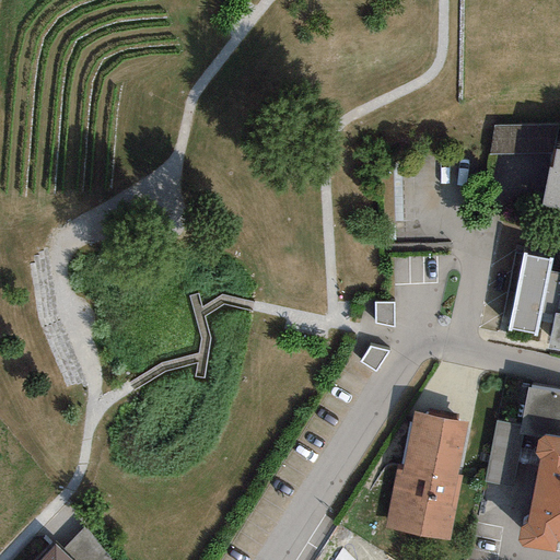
[(556,150),(557,126),(492,123),(491,152),(555,155),(556,150)]
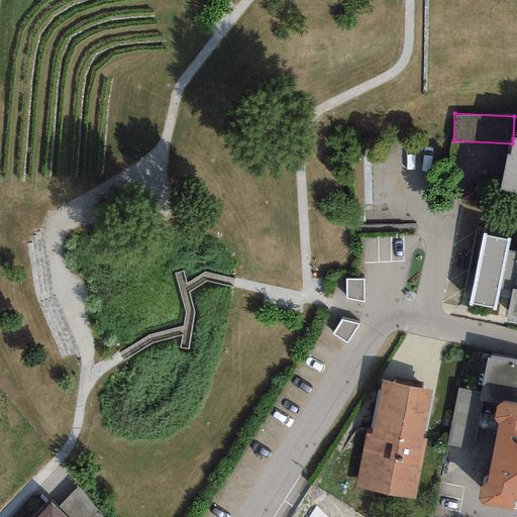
[(516,138),(513,138),(512,143),(510,154),(506,154),(499,190),(516,193),(516,138)]
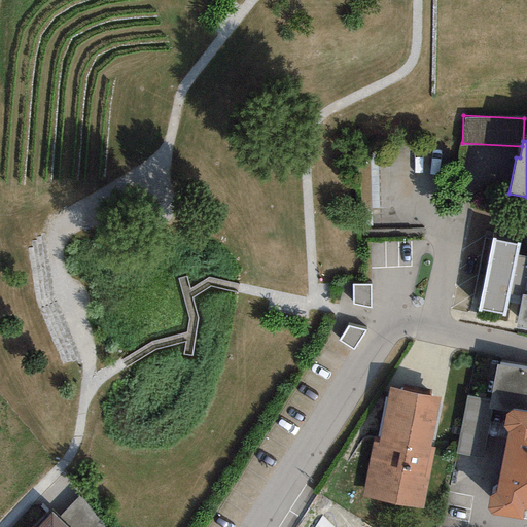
[(518,246),(490,241),(478,310),(505,315),(508,297),(518,299),(513,329),(526,331),(526,255),(516,254),(518,246)]
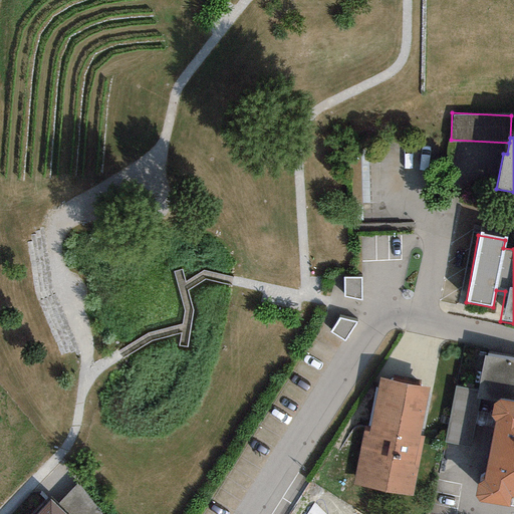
[(361,271),(343,271),(343,291),(361,295),(361,271)]
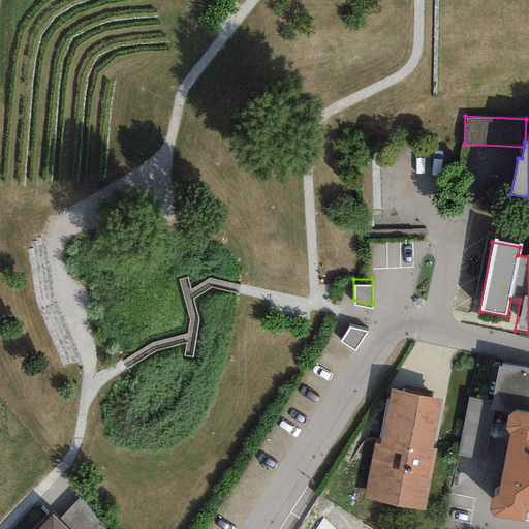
[(366,328),(349,322),(340,336),(354,347),(366,328)]
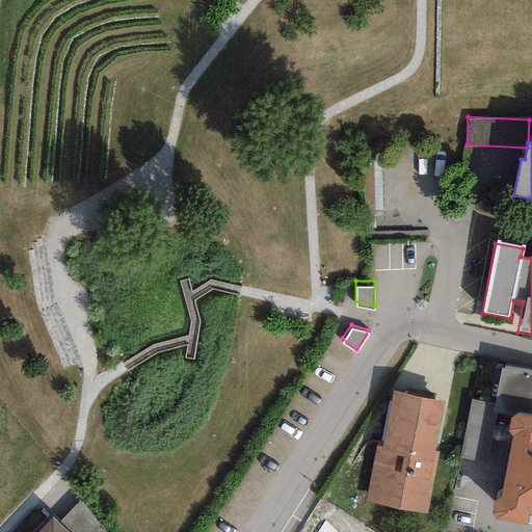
[(531,372),(501,367),(495,401),(470,397),(459,458),(487,463),(494,426),(507,429),(509,411),(531,415),(531,372)]
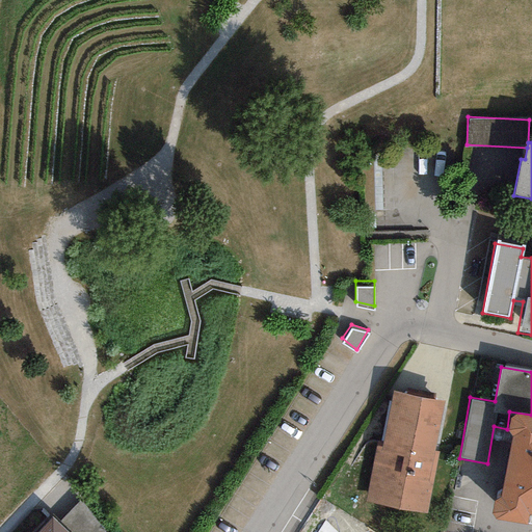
[(444,402),(394,392),(383,442),(376,441),(364,501),(426,513),(437,454),(433,453),(444,402)]
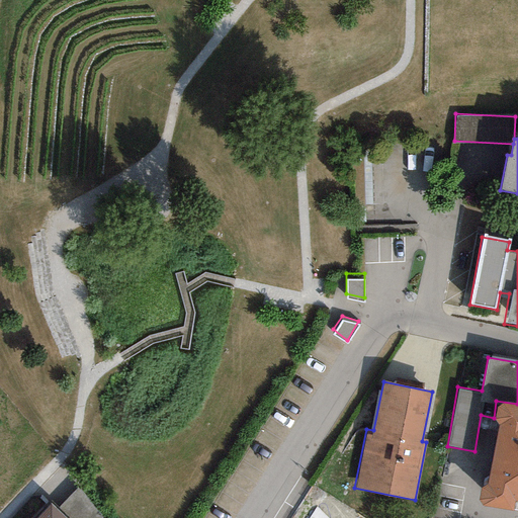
[(517,404),(496,401),(494,418),(498,423),(488,483),(481,487),(479,501),(483,507),(514,512),(515,504),(517,504),(517,404)]
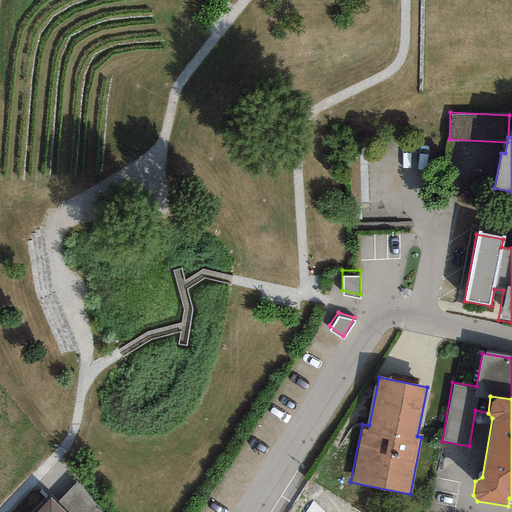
[(63,511),(49,498),(35,511),(63,511)]
